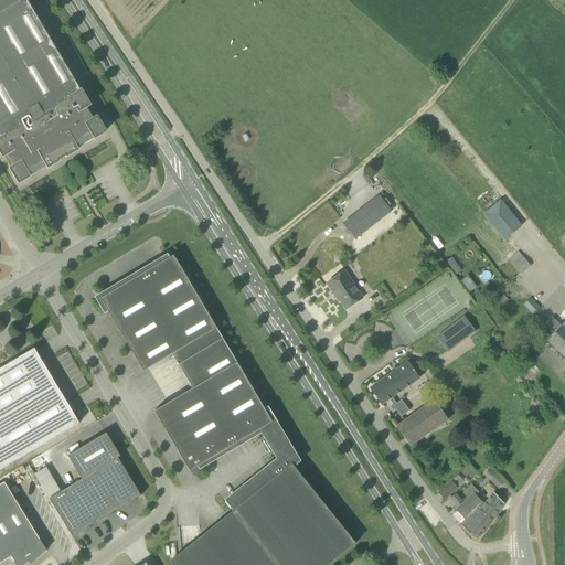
[(106,131),(81,91),(27,0),(0,0),(0,149),(19,183),(48,166),(49,167),(59,161),(59,160),(66,155),(67,156),(77,149),(106,131)]
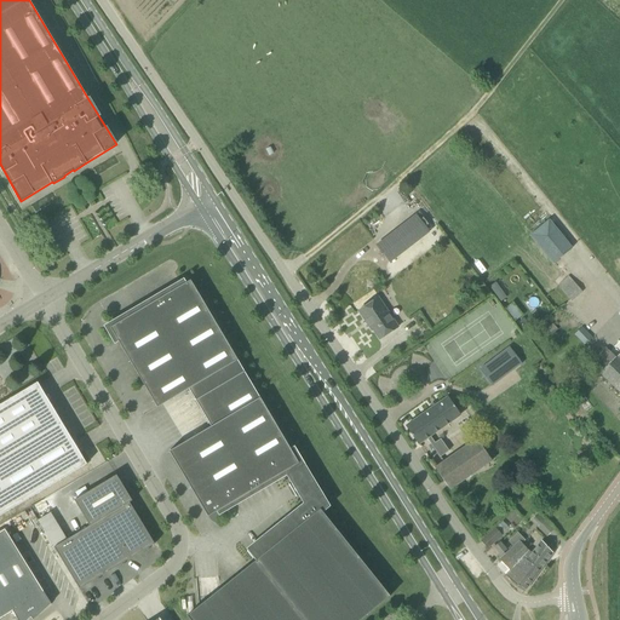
[(417,216),(379,245),(391,260),(430,231),(417,216)]
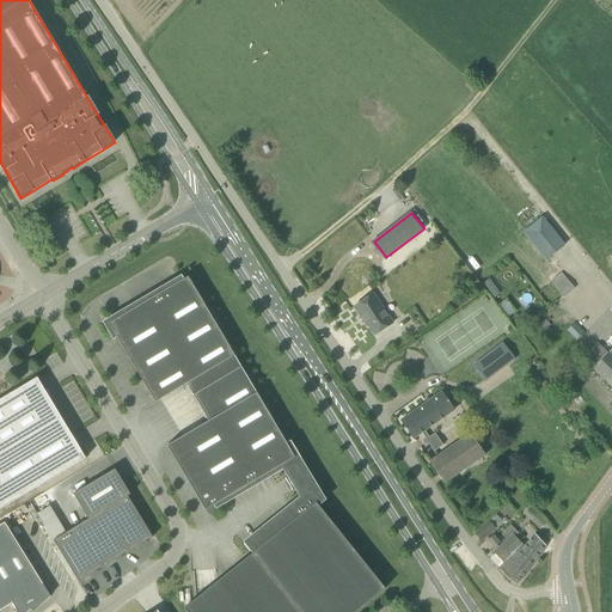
[(543,218),(524,233),(546,261),(565,245),(543,218)]
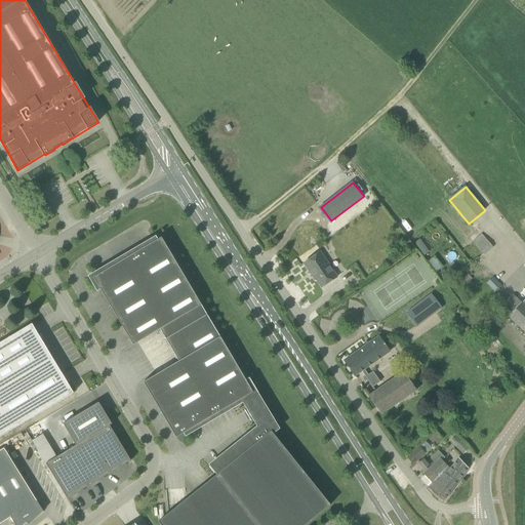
[(484,255),(493,246),(482,233),(472,241),(484,255)]
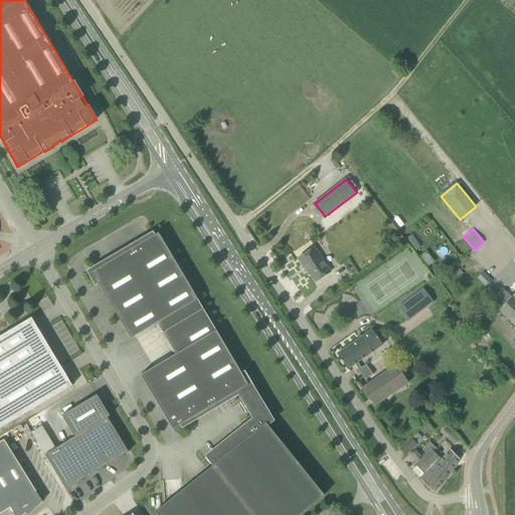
[(152,234),(150,235),(93,270),(91,275),(96,284),(98,283),(131,339),(157,323),(166,339),(206,315),(158,232),(153,235),(152,234)]
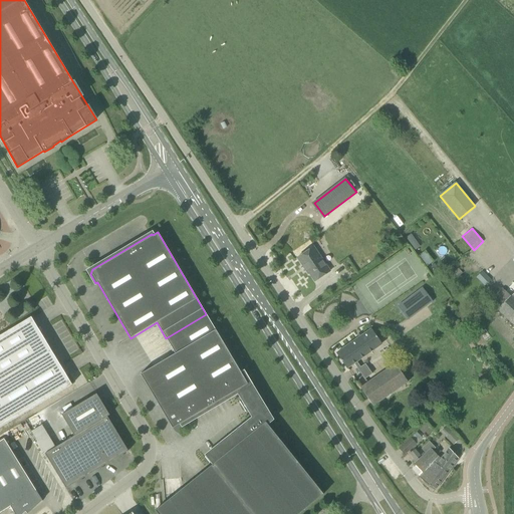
[(315,281),(329,272),(320,258),(319,258),(312,247),(297,258),(308,274),(309,273),(315,281)]
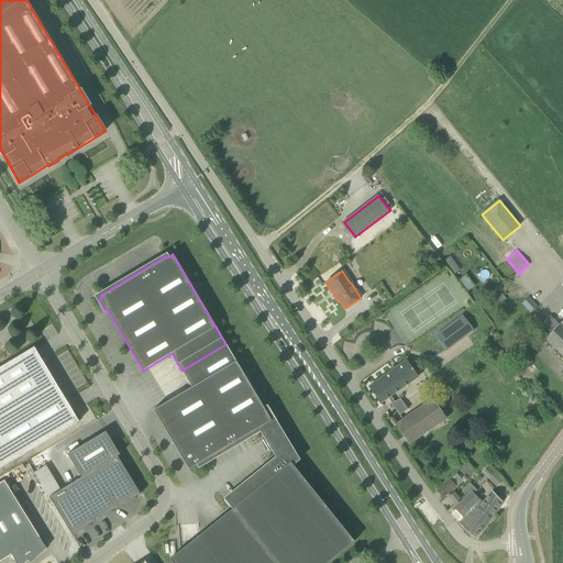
[(531,313),(538,307),(529,297),(521,304),(531,313)]
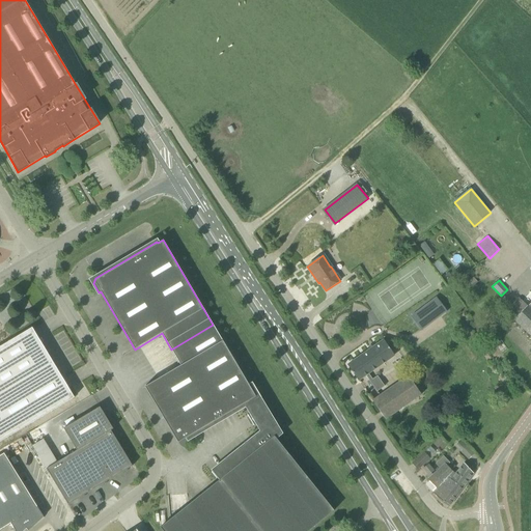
[(530,303),(528,307),(522,301),(520,299),(507,312),(514,319),(530,336),(530,303)]
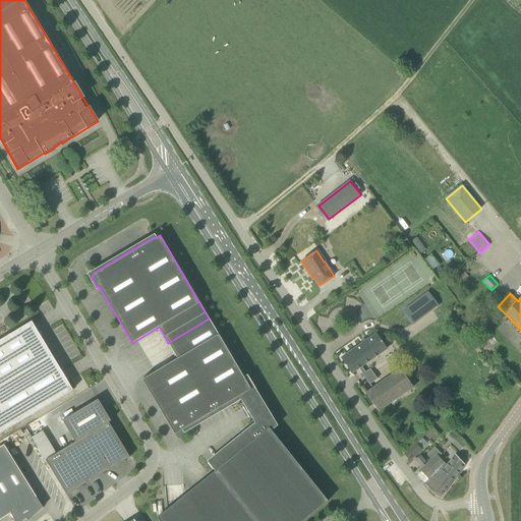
[(404,309),(415,324),(433,310),(422,296),(404,309)]
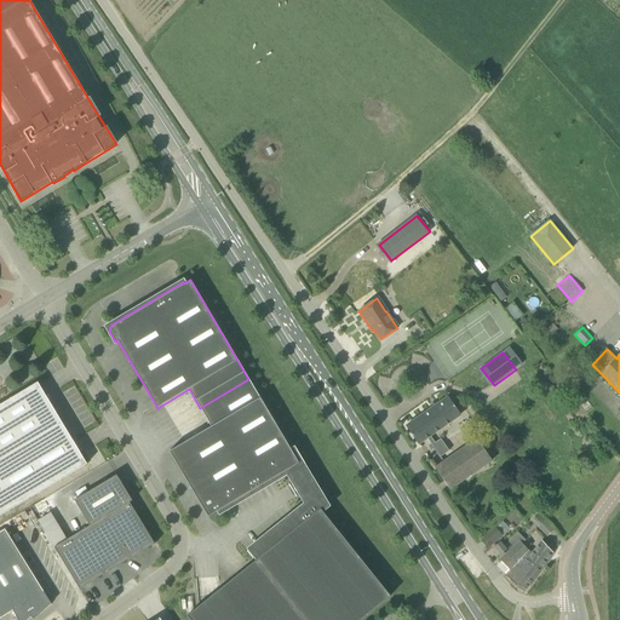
[(292,451),(248,379),(200,408),(211,426),(170,452),(208,517),(218,510),(219,512),(287,472),(293,482),(288,484),(297,498),(300,494),(306,504),(250,549),(258,560),(187,615),(190,619),(360,619),(390,596),(321,511),(328,506),(299,459),(293,449),(292,451)]
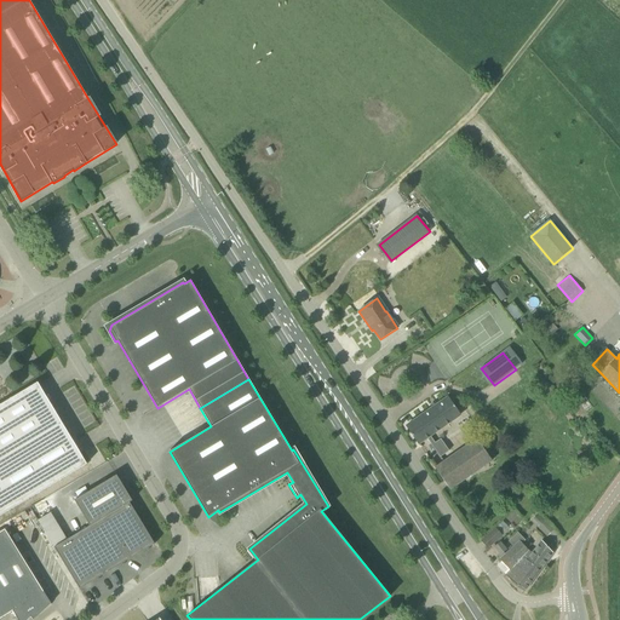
[(0,516),(86,464),(85,463),(46,397),(47,397),(46,396),(32,405),(24,394),(39,385),(38,383),(0,405),(0,516)]
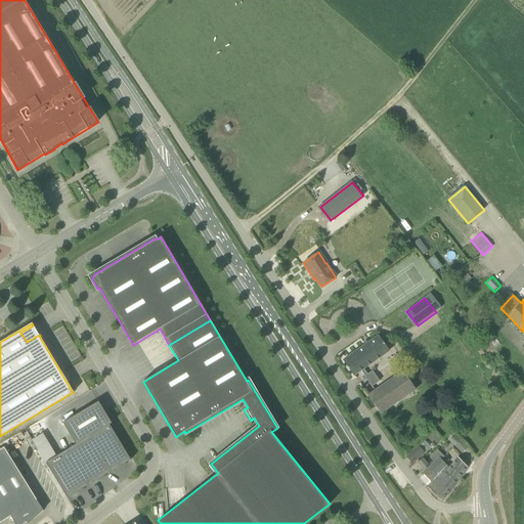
[(378,336),(343,360),(353,376),(360,370),(372,387),(379,382),(372,372),(366,375),(363,368),(388,351),(378,336)]
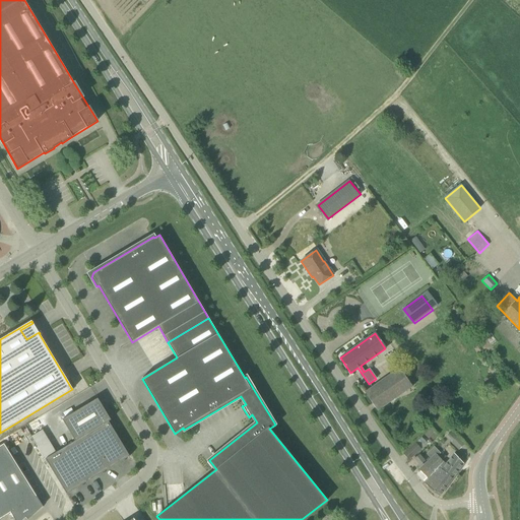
[(508,367),(519,358),(519,355),(516,350),(503,361),(508,367)]
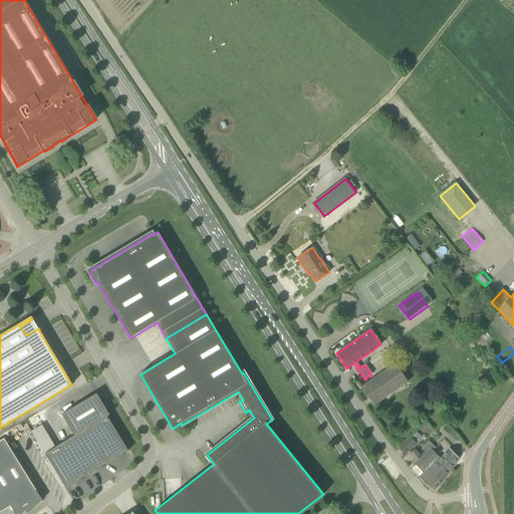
[(360,388),(373,406),(408,381),(402,372),(396,363),(360,388)]
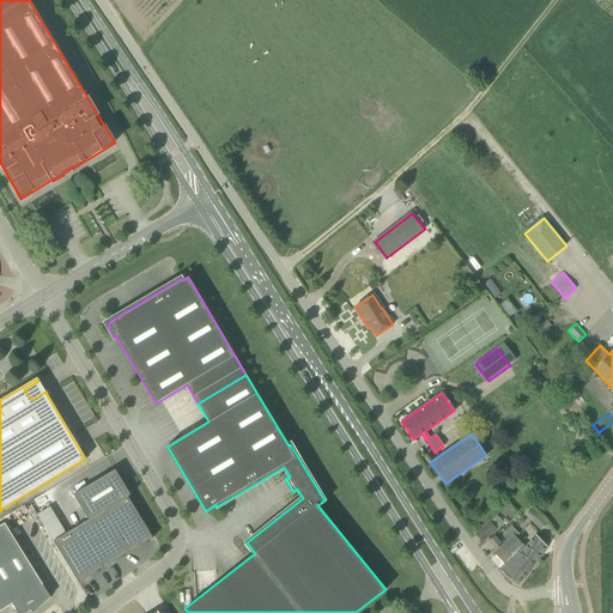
[(66,534),(52,509),(38,516),(79,583),(153,538),(128,497),(131,495),(125,485),(115,469),(73,495),(89,520),(66,534)]
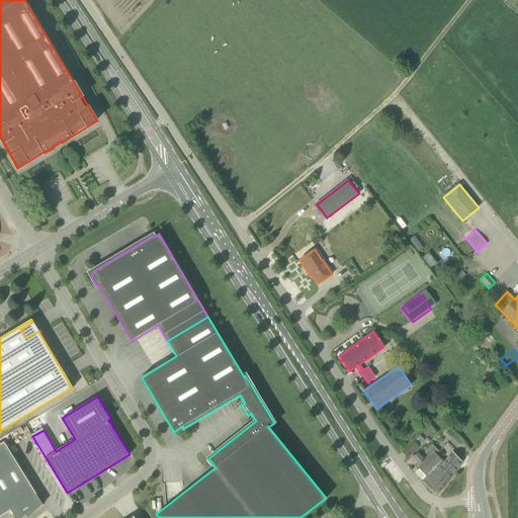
[(457,448),(463,442),(449,429),(445,433),(450,439),(449,440),(457,448)]
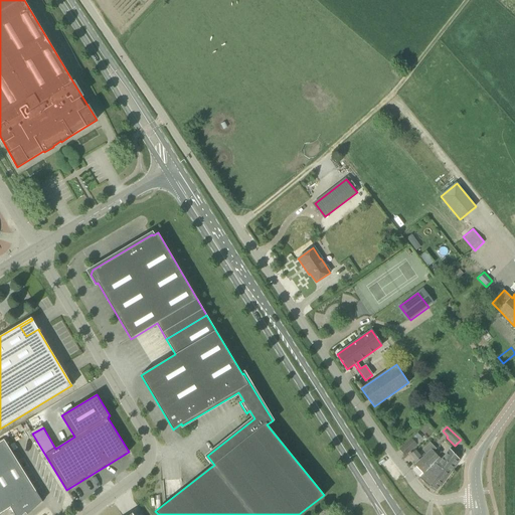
[(411,439),(406,443),(399,450),(405,456),(417,445),(411,439)]
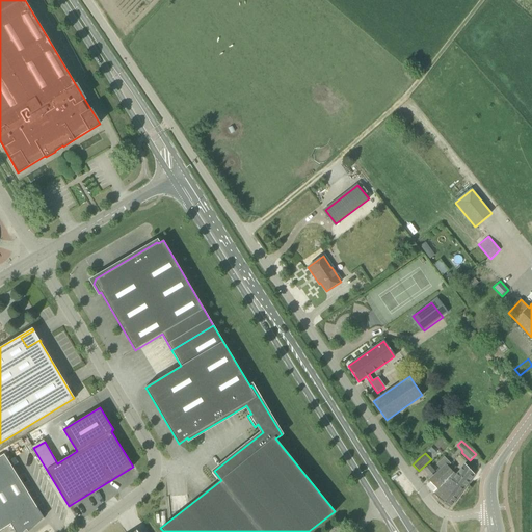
[(44,519),(38,510),(4,454),(0,456),(0,530),(10,525),(15,531),(23,531),(31,525),(33,528),(44,520),(44,519)]
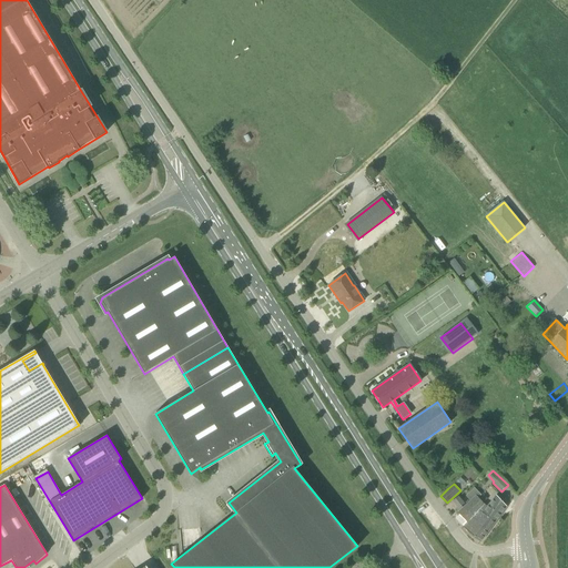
[(465,496),(470,501),(463,508),(472,517),(480,523),(478,525),(487,533),(495,523),(482,514),(479,510),(483,506),(485,505),(478,498),(482,495),(474,488),(465,496)]
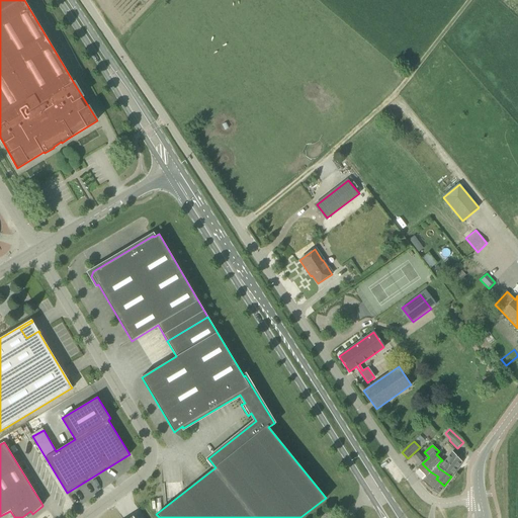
[(451,477),(461,461),(452,452),(443,463),(440,461),(437,465),(439,468),(451,477)]
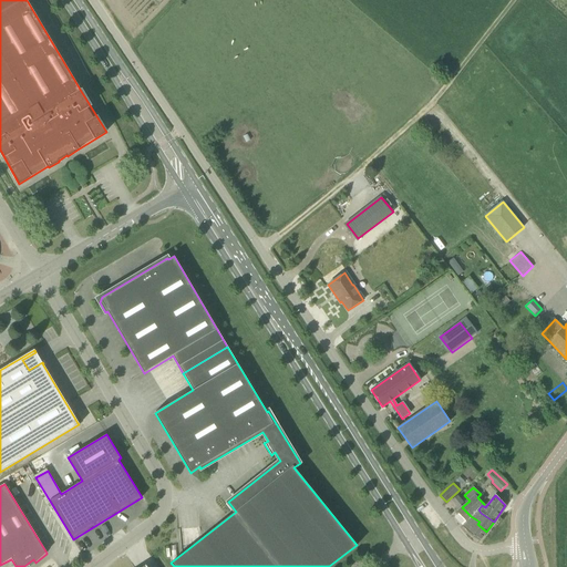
[(452,501),(457,507),(463,503),(457,496),(452,501)]
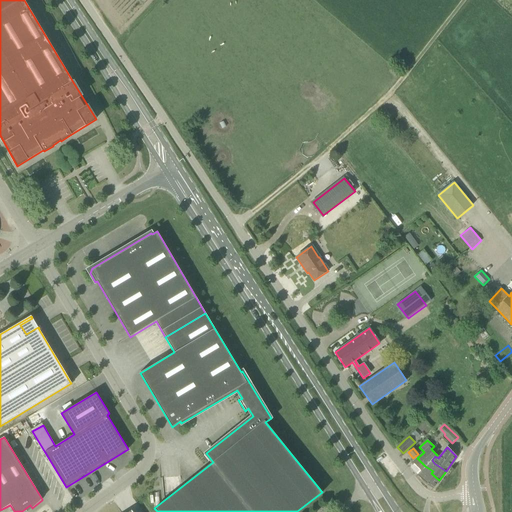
[(433,488),(439,480),(431,473),(433,471),(425,466),(417,458),(412,462),(414,464),(410,468),(417,475),(423,480),(433,488)]
